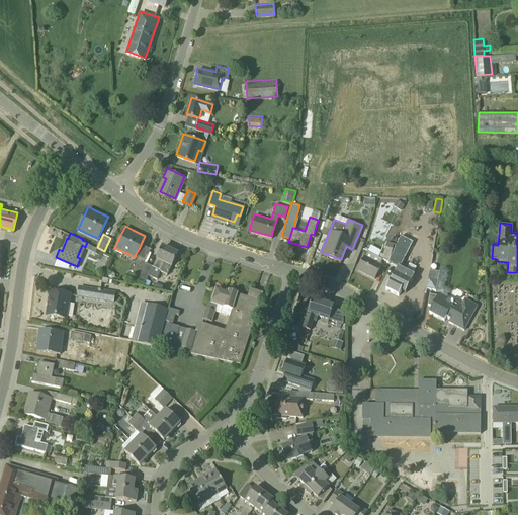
[(374,276),(379,267),(381,264),(379,263),(382,257),(389,260),(394,242),(387,240),(383,253),(380,251),(379,255),(368,250),(364,255),(358,268),(374,276)]
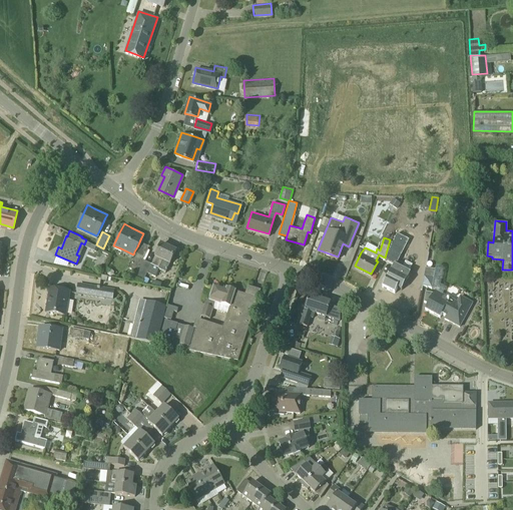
[(402,245),(398,243),(400,239),(395,237),(393,241),(394,241),(386,259),(393,262),(402,245)]
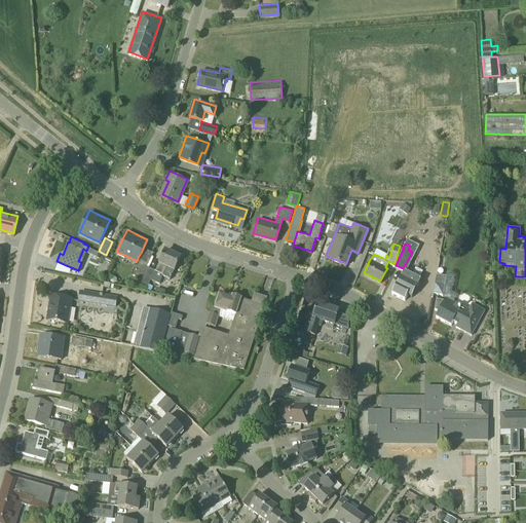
[(88,246),(86,251),(92,253),(97,255),(99,251),(95,249),(88,246)]
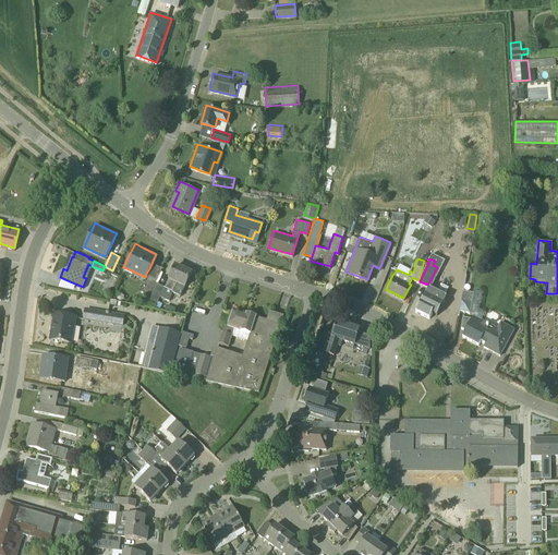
[(162,302),(157,300),(159,294),(169,299),(172,290),(180,294),(191,270),(176,263),(169,277),(165,286),(156,281),(148,300),(146,303),(155,308),(155,305),(159,308),(162,302)]
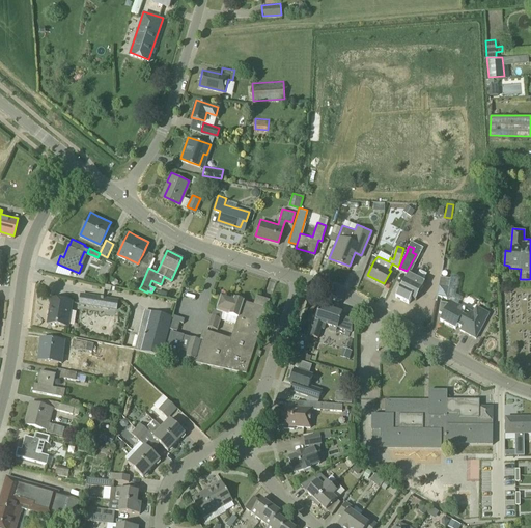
[(142,260),(135,276),(142,279),(149,265),(142,260)]
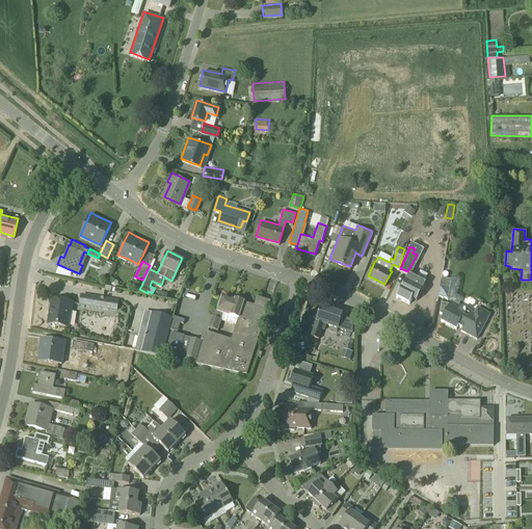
[(403,283),(396,295),(409,301),(410,298),(416,300),(426,281),(424,280),(423,280),(414,274),(411,279),(407,275),(403,283)]
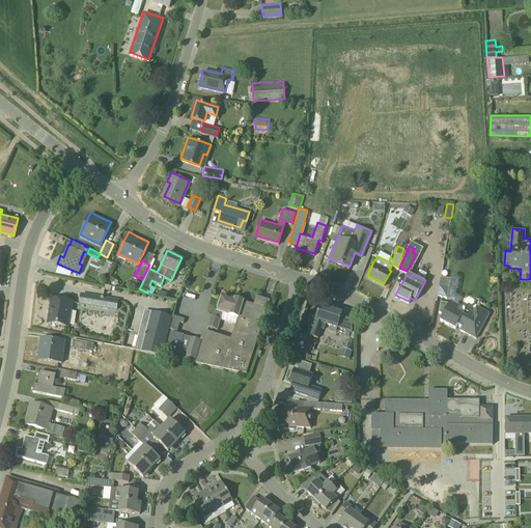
[(440,275),(437,295),(447,296),(450,277),(440,275)]
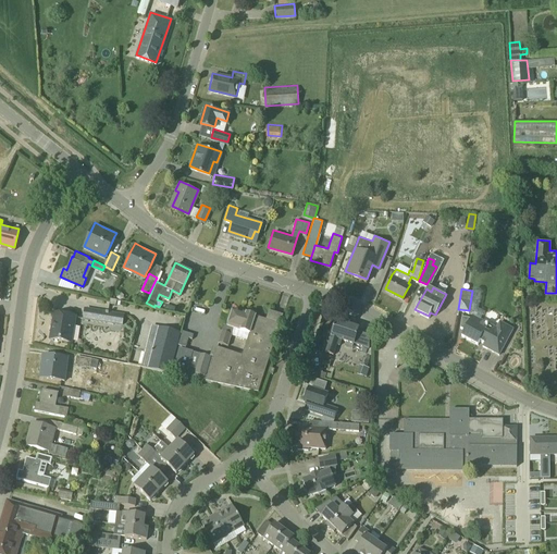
[(124,314),(85,307),(84,318),(122,323),(124,314)]
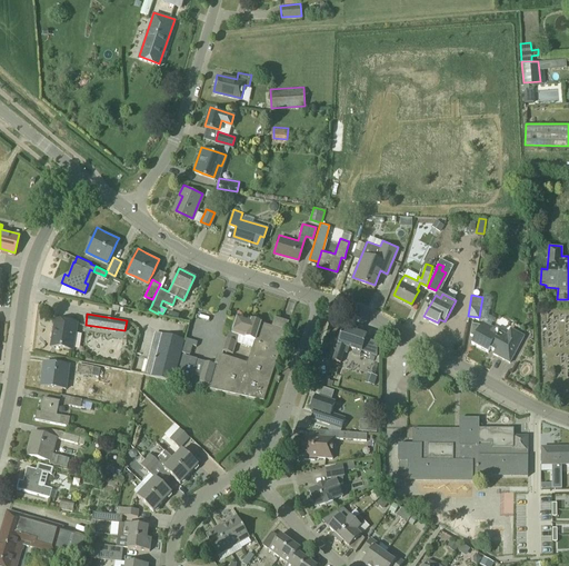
[(173,380),(211,387),(262,398),(263,399),(287,329),(286,329),(289,321),(289,320),(275,316),(271,325),(261,321),(251,318),(251,319),(238,315),(232,330),(229,329),(226,340),(223,347),(233,350),(237,340),(252,346),(247,361),(222,353),(221,355),(218,354),(215,363),(182,354),(180,365),(178,374),(176,373),(173,380)]
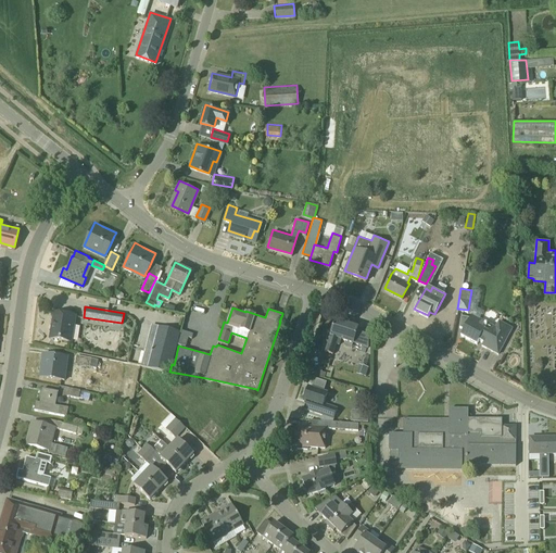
[(76,314),(65,312),(54,311),(50,336),(72,340),(76,314)]
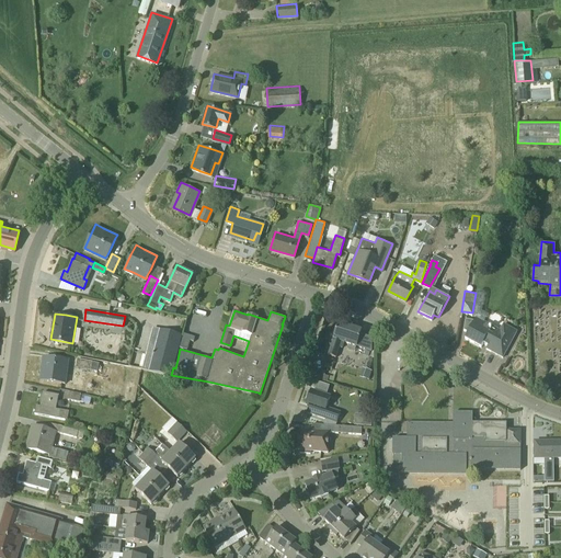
[(502,355),(507,345),(516,329),(503,322),(500,328),(477,316),(474,319),(466,317),(464,328),(468,330),(465,336),(481,344),(483,341),(488,343),(485,346),(502,355)]
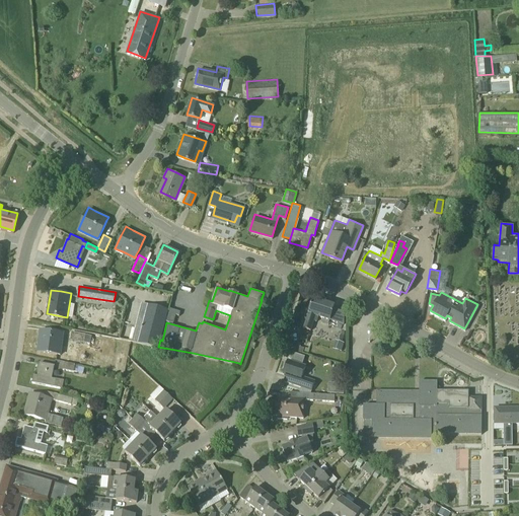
[(335,302),(313,295),(303,325),(310,328),(313,318),(316,319),(318,314),(322,315),(321,320),(327,322),(329,318),(329,317),(343,322),(344,310),(334,307),(335,302)]
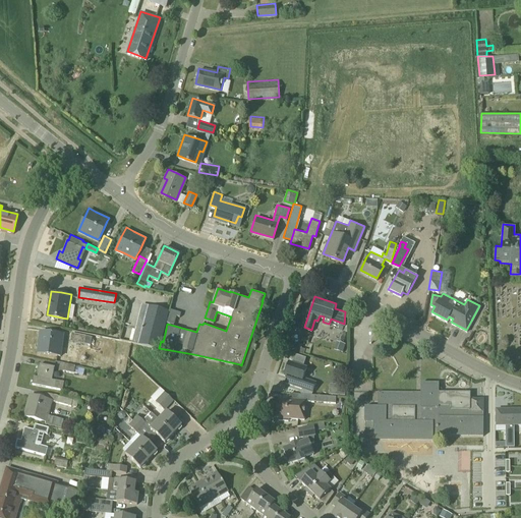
[(161,341),(160,341),(168,309),(141,302),(131,341),(159,348),(161,341)]
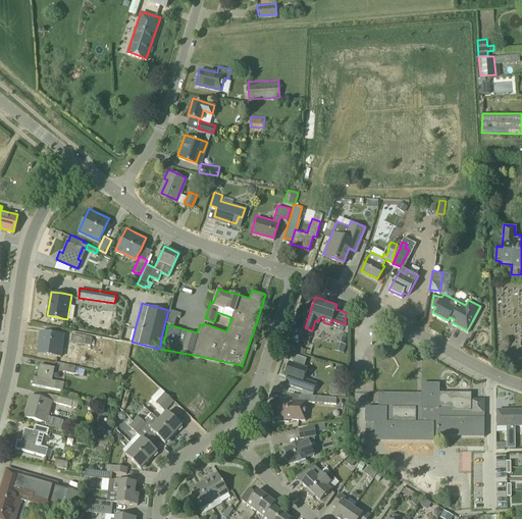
[(171,308),(167,321),(174,323),(176,315),(179,316),(181,311),(171,308)]
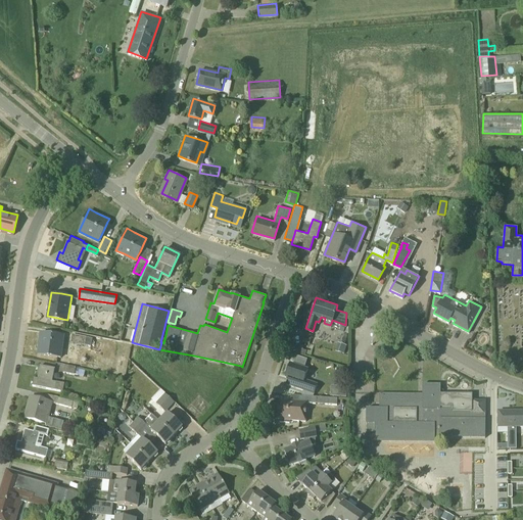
[(63,334),(50,332),(40,331),(38,352),(60,356),(63,334)]
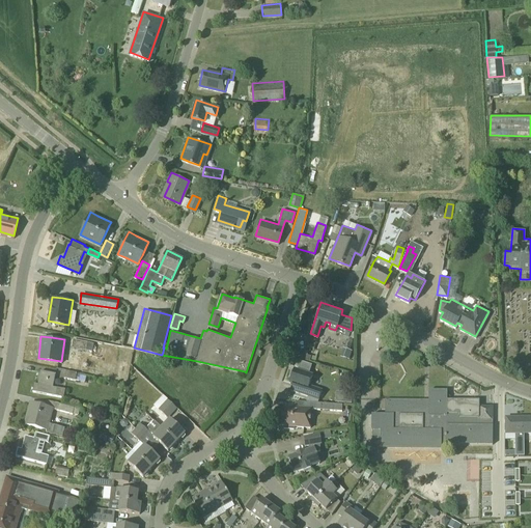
[(93,341),(88,340),(74,337),(72,345),(86,349),(92,350),(93,341)]
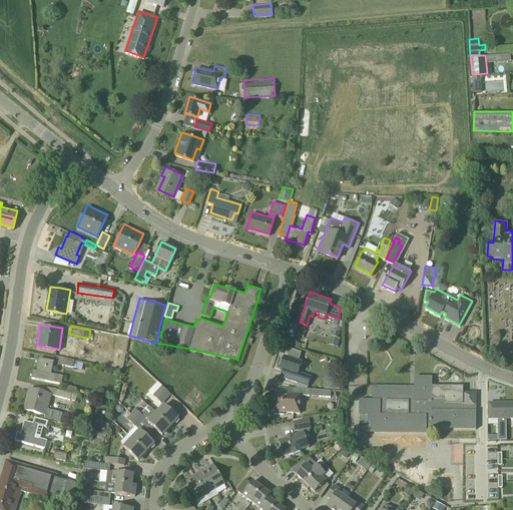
[(332,334),(329,342),(337,345),(340,337),(332,334)]
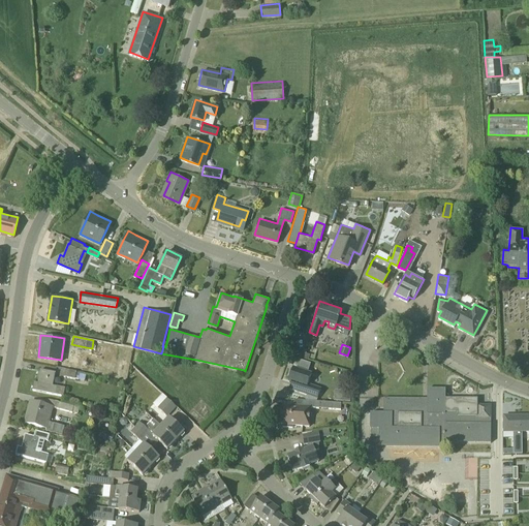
[(289,376),(288,379),(291,380),(289,387),(300,390),(318,397),(321,387),(309,382),(311,371),(307,370),(310,362),(300,358),(297,367),(292,365),(292,367),(290,368),(288,373),(289,374),(289,376)]
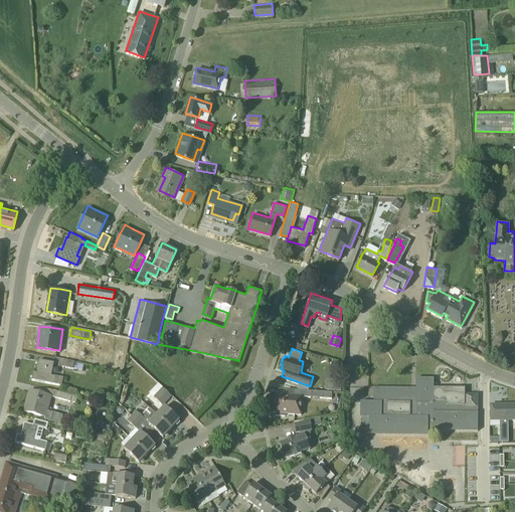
[(33,370),(31,377),(61,383),(63,375),(51,373),(54,360),(39,357),(38,358),(39,358),(36,370),(35,370),(33,370)]
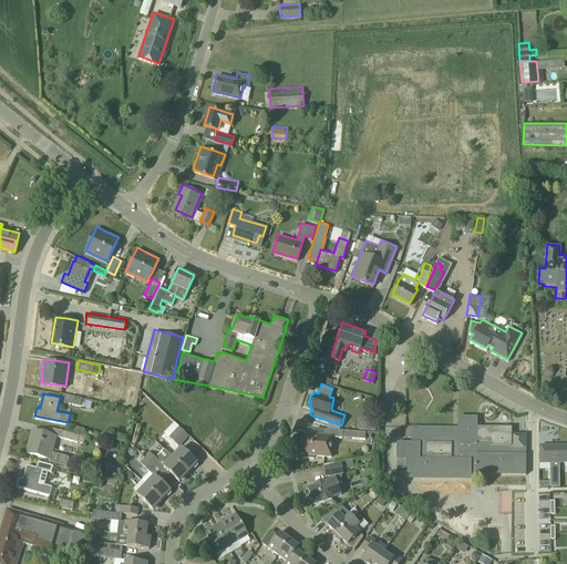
[(92,400),(82,398),(82,396),(71,393),(70,401),(81,403),(91,407),(92,400)]
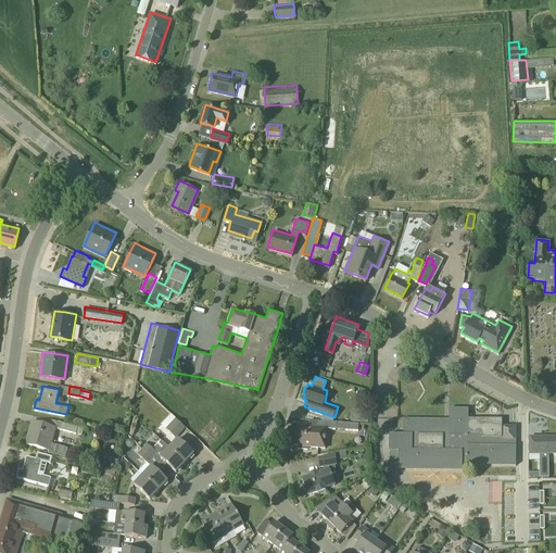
[(389,431),(389,448),(390,448),(390,463),(399,463),(399,467),(462,468),(462,463),(515,463),(516,436),(516,423),(502,423),(502,419),(475,419),(475,416),(468,416),(468,406),(467,406),(467,407),(450,407),(450,406),(449,406),(449,419),(444,419),(444,416),(403,416),(403,431),(389,431)]
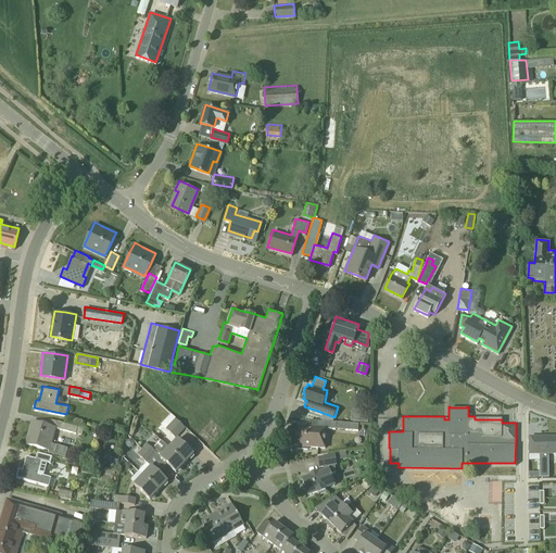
[(176,416),(171,422),(166,427),(176,436),(185,425),(176,416)]
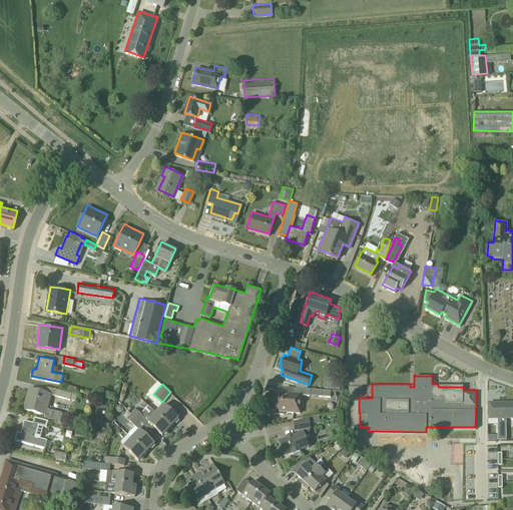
[(25,400),(23,407),(33,410),(45,413),(44,415),(60,420),(63,412),(47,407),(48,405),(51,393),(47,392),(42,391),(32,388),(29,387),(25,400)]
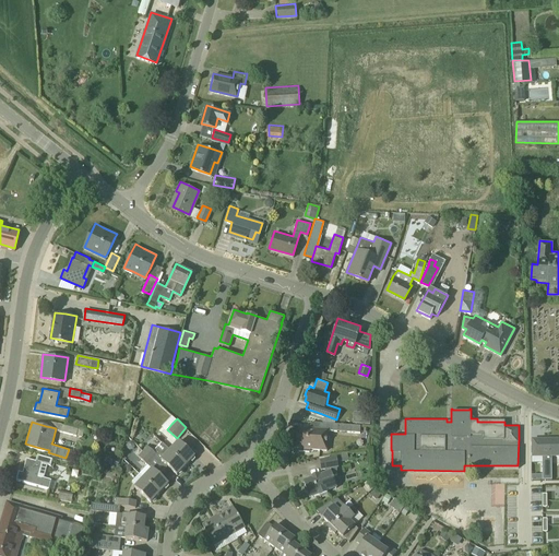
[(298,449),(309,450),(309,447),(326,448),(328,428),(337,429),(337,422),(324,422),(323,427),(299,426),(298,446),(298,447),(298,449)]
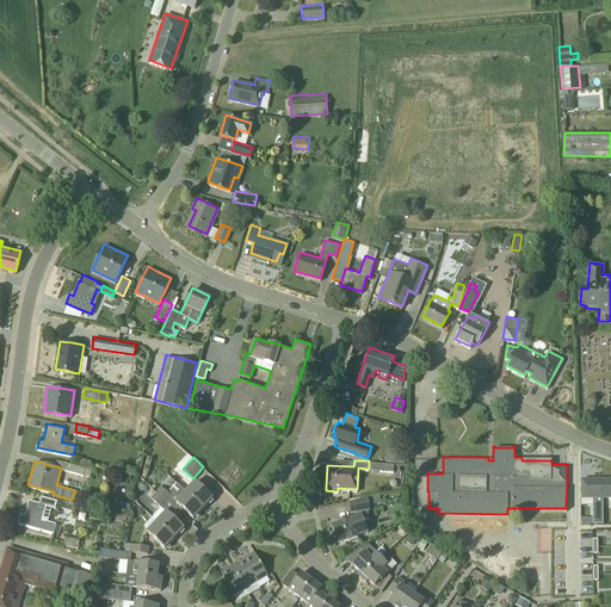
[(88,468),(85,468),(86,466),(68,462),(67,469),(87,475),(88,468)]
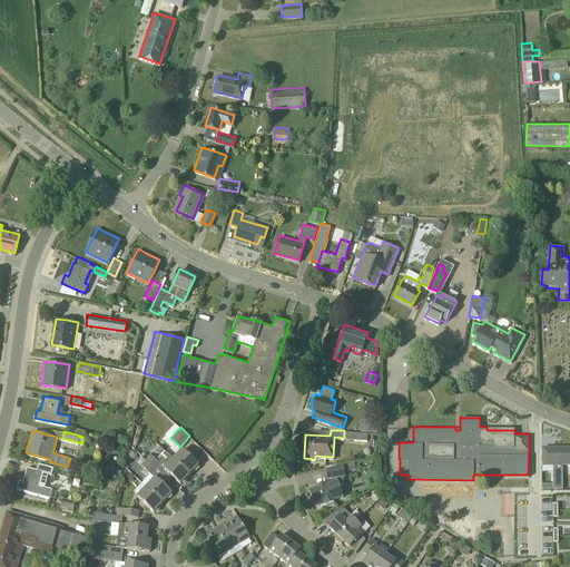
[(569,446),(543,446),(543,447),(543,462),(552,462),(552,469),(553,481),(553,487),(562,487),(562,482),(562,462),(563,462),(569,462),(569,446)]
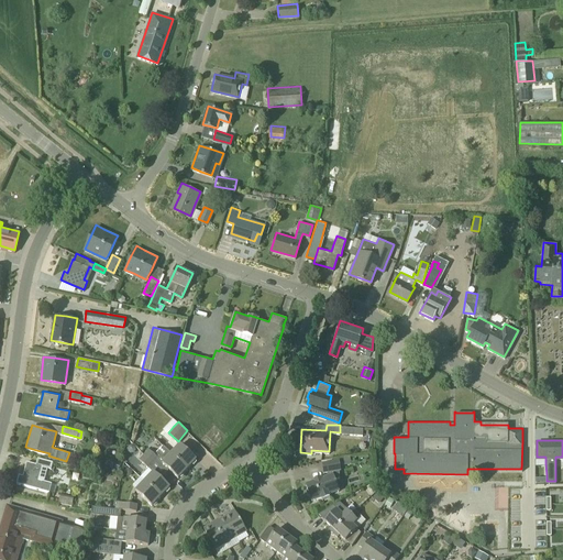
[(180,442),(172,451),(172,452),(187,467),(196,457),(180,442)]
